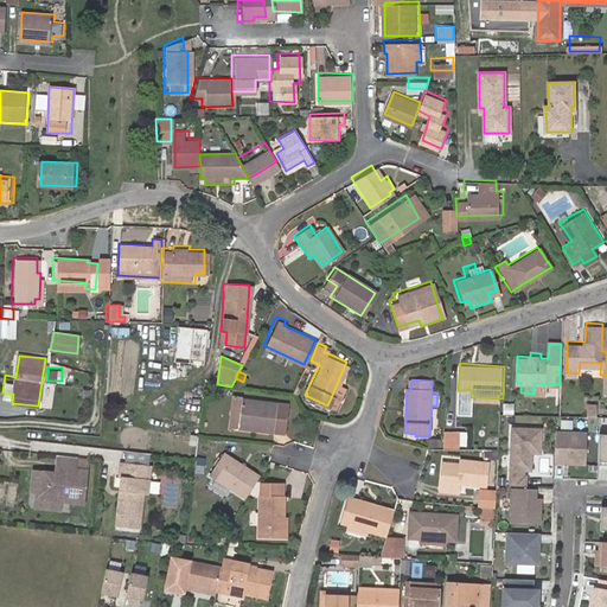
[(236,427),(270,432),(283,434),(288,404),(240,397),(241,395),(225,393),(222,427),(236,427)]
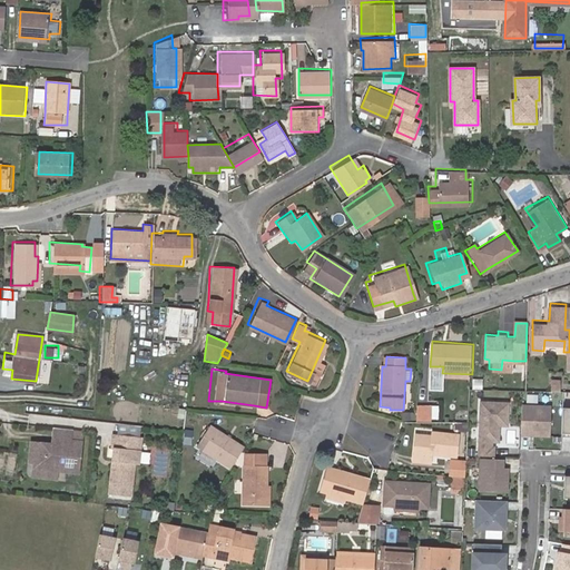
[(551,380),(551,393),(560,393),(561,381),(551,380)]
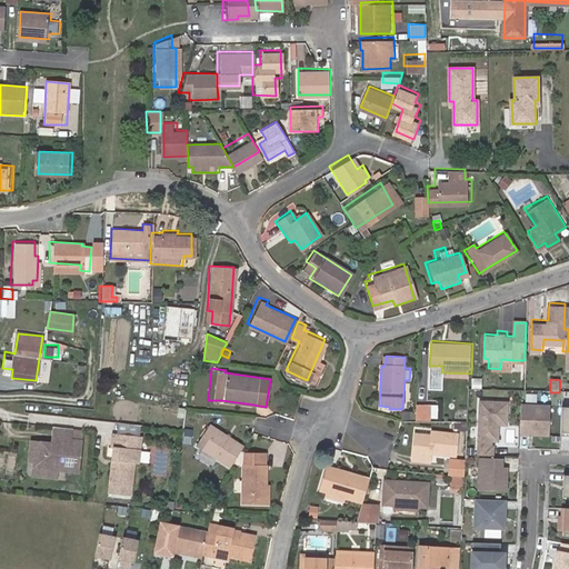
[(507,402),(480,402),(478,456),(492,456),(493,447),(488,447),(488,441),(498,441),(498,426),(507,426),(507,402)]
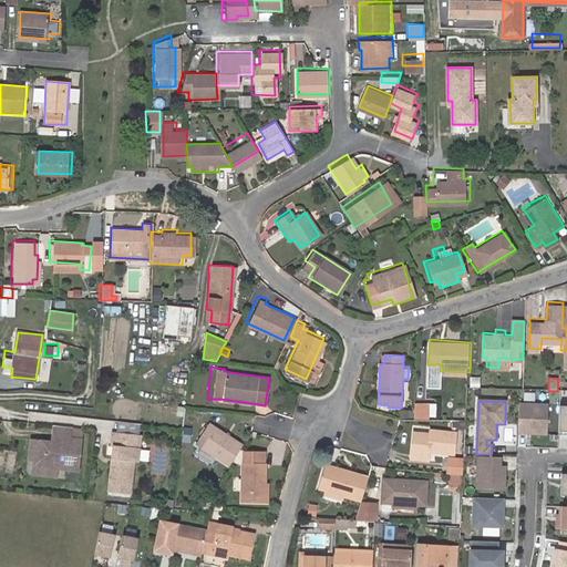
[(413,420),(436,419),(436,404),(413,404),(413,420)]
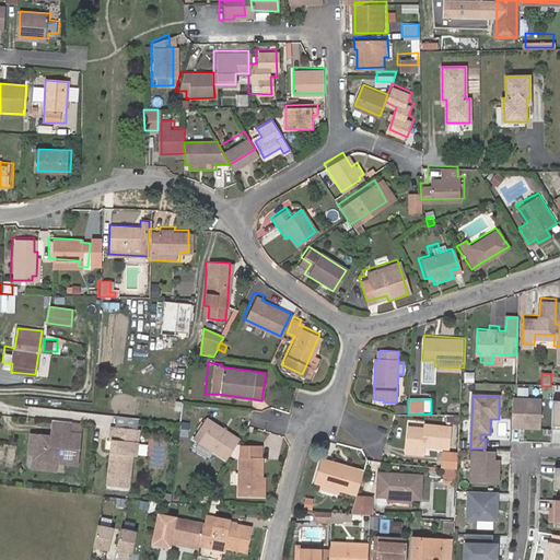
[(540,399),(512,399),(512,428),(540,428),(540,399)]
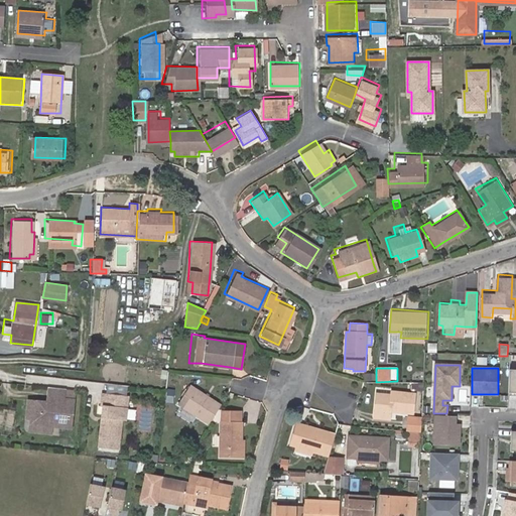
[(177,401),(208,420),(220,401),(189,381),(177,401)]
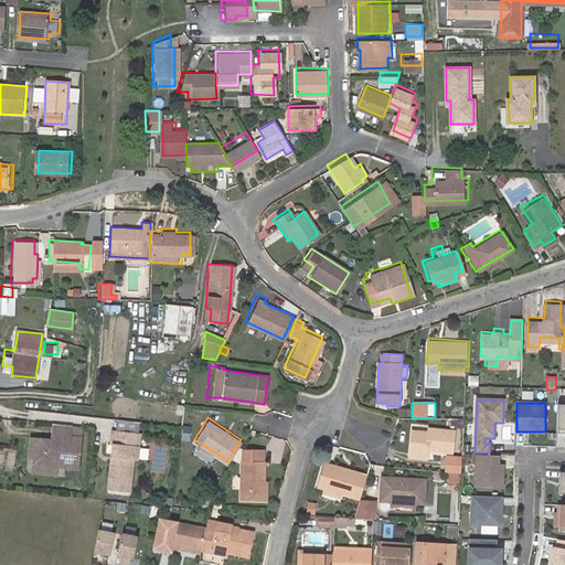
[(129,420),(129,429),(140,430),(141,422),(129,420)]
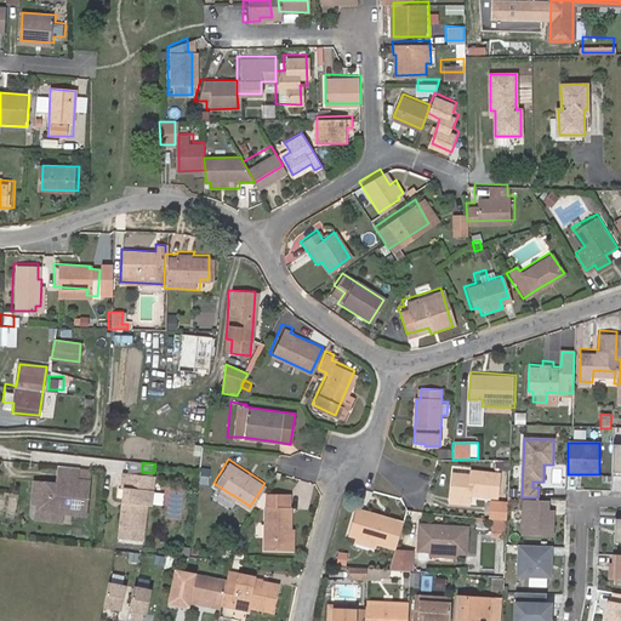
[(55,484),(36,482),(28,482),(26,502),(34,503),(32,517),(58,520),(60,511),(83,514),(87,468),(57,466),(55,484)]
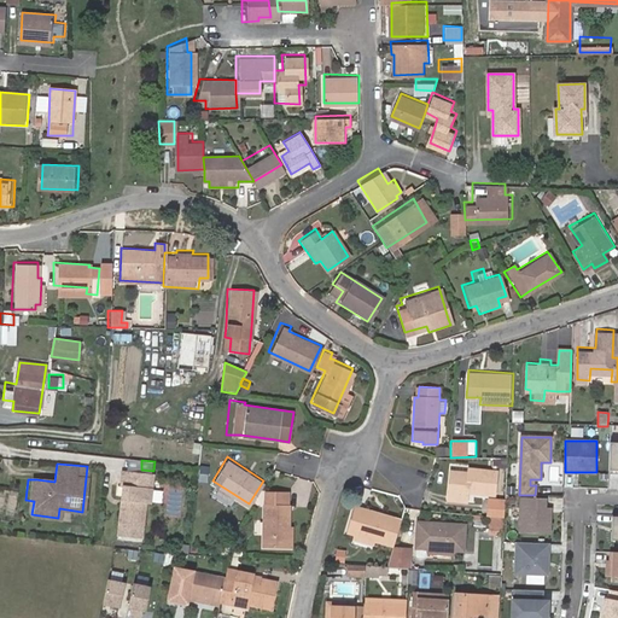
[(468,490),(497,495),(500,472),(470,467),(470,474),(453,471),(448,501),(467,503),(468,490)]
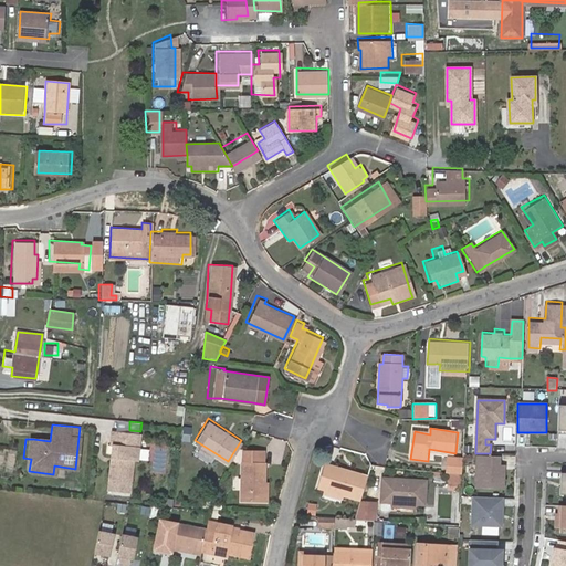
[(115,447),(109,490),(128,492),(132,461),(136,461),(139,436),(113,433),(112,447),(115,447)]
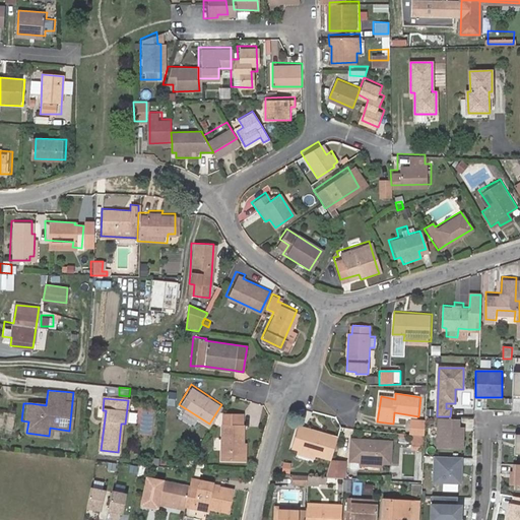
[(243,444),(241,444),(242,424),(242,412),(220,412),(219,424),(218,459),(243,460),(243,444)]
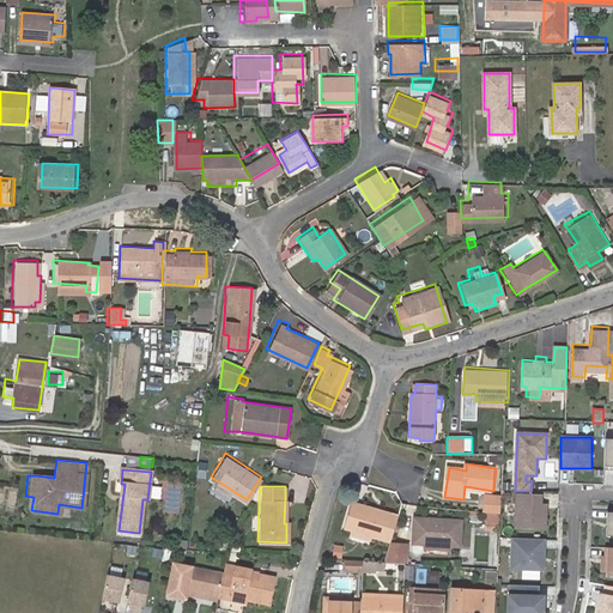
[(501,496),(484,493),(481,510),(490,511),(499,513),(501,496)]
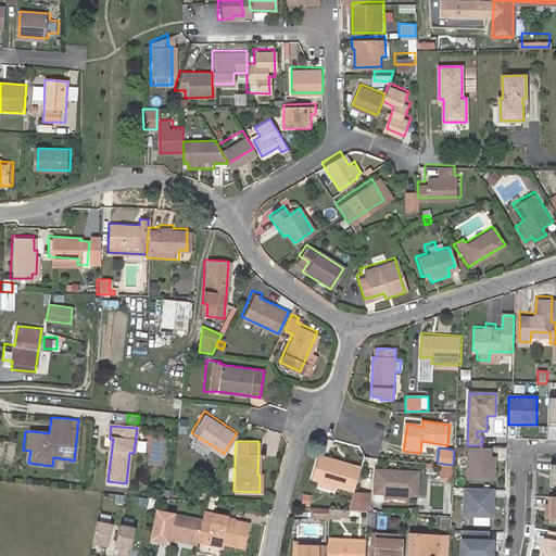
[(491,449),(468,447),(467,480),(495,481),(495,457),(491,457),(491,449)]
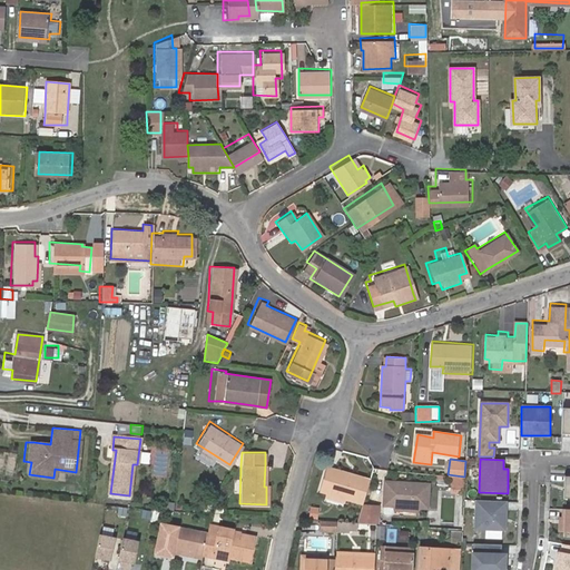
[(346,494),(365,500),(371,479),(326,464),(321,487),(330,489),(327,497),(345,501),(346,494)]
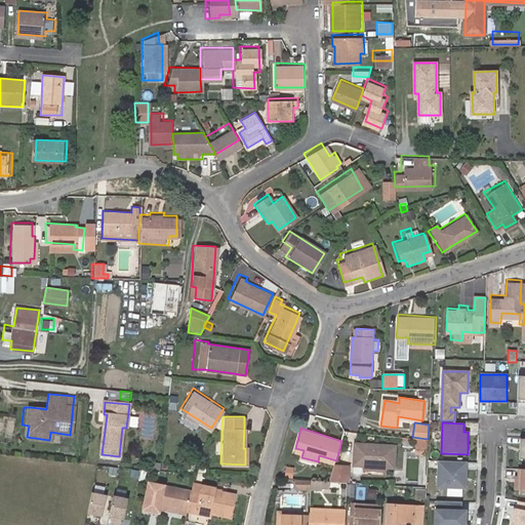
[(408,437),(407,448),(417,449),(419,438),(408,437)]
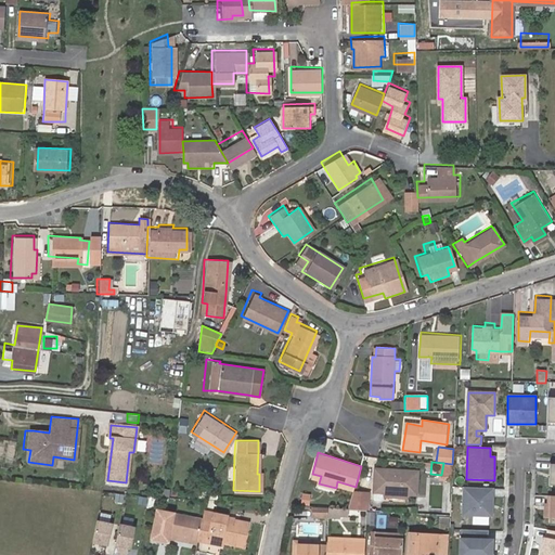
[(408,499),(408,493),(417,494),(417,469),(375,467),(374,491),(384,492),(383,498),(408,499)]
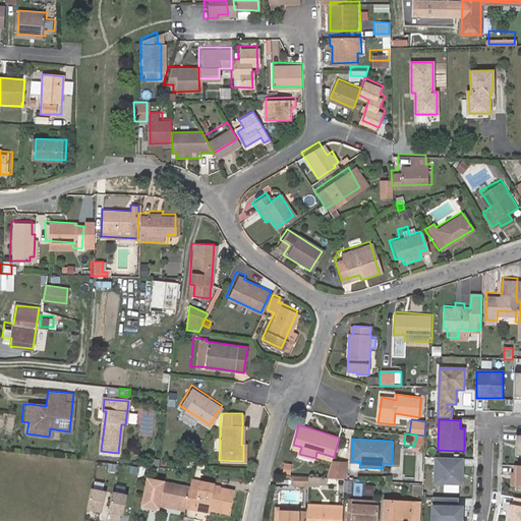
[(415,456),(403,456),(403,477),(414,477),(415,456)]
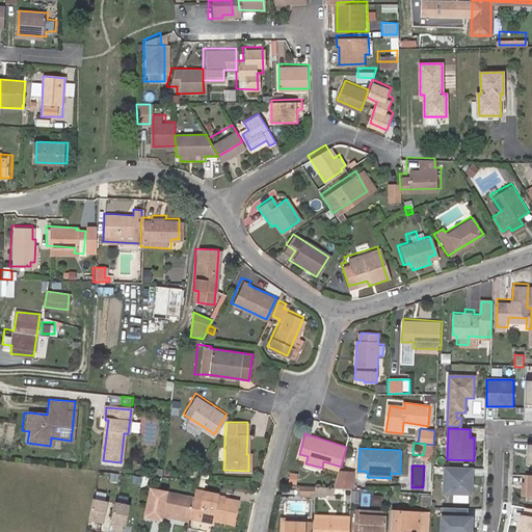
[(471,468),(445,467),(444,494),(474,495),(474,477),(471,477),(471,468)]
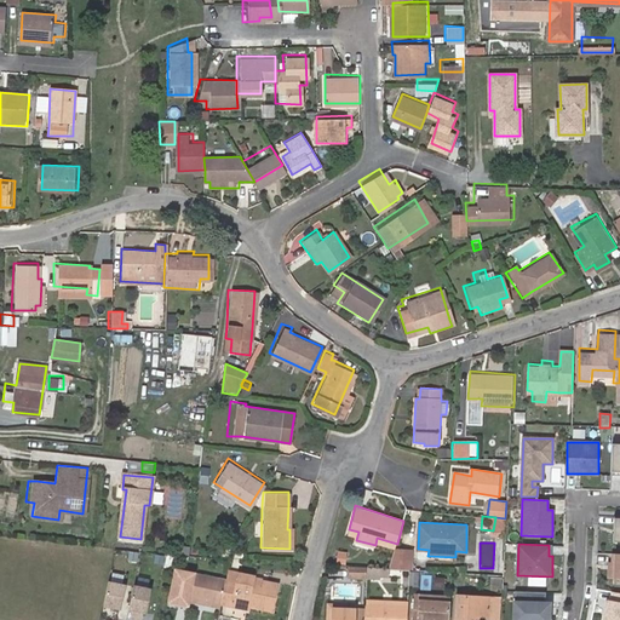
[(414,568),(415,547),(395,546),(394,567),(414,568)]
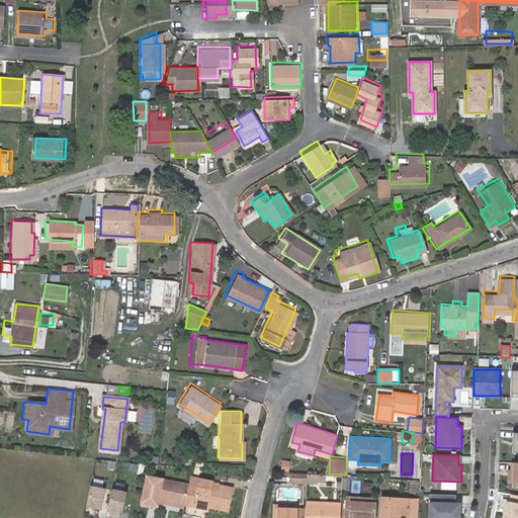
[(517,462),(512,462),(511,470),(509,469),(509,484),(517,484),(517,462)]
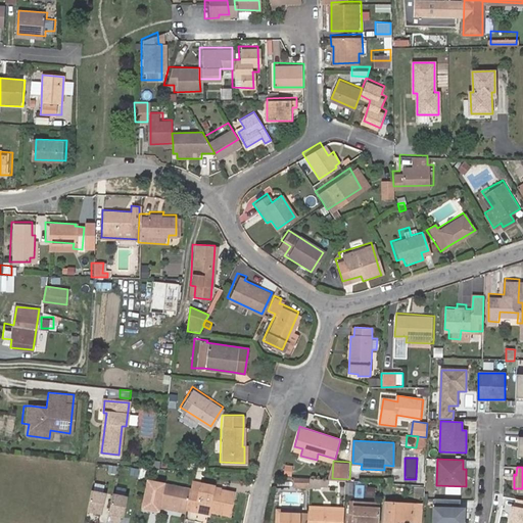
[(186,509),(190,489),(148,481),(143,508),(151,510),(158,512),(159,507),(185,513),(186,509)]
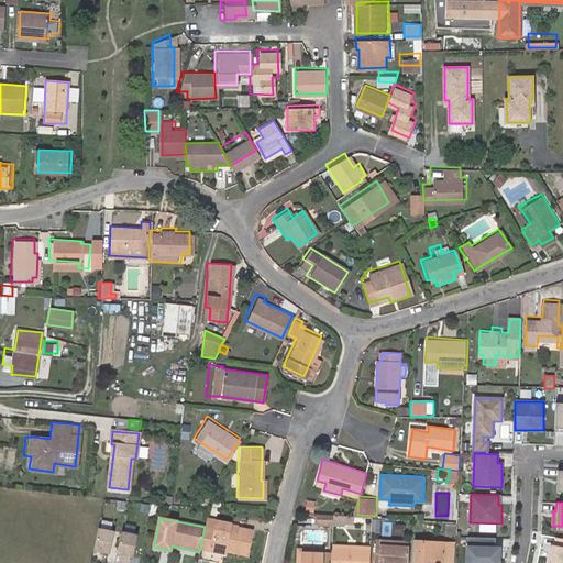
[(379,520),(372,519),(371,532),(378,533),(379,520)]
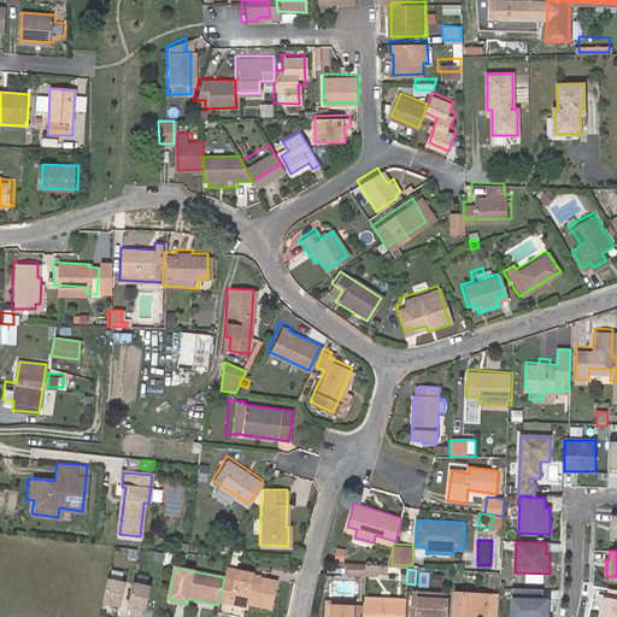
[(235,580),(224,577),(219,600),(245,606),(246,604),(270,609),(276,582),(252,577),(252,575),(238,571),(235,580)]
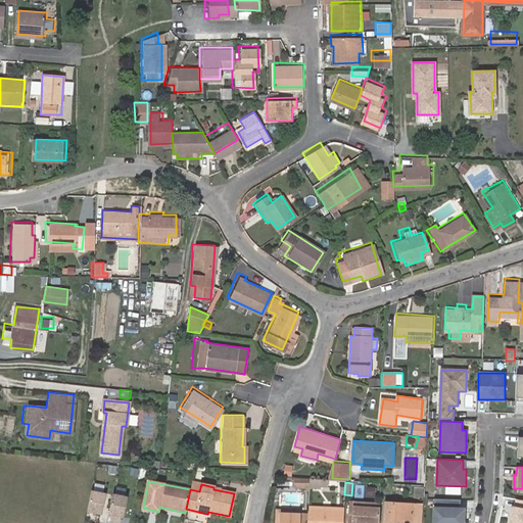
[(105,495),(90,492),(86,514),(101,516),(105,495)]
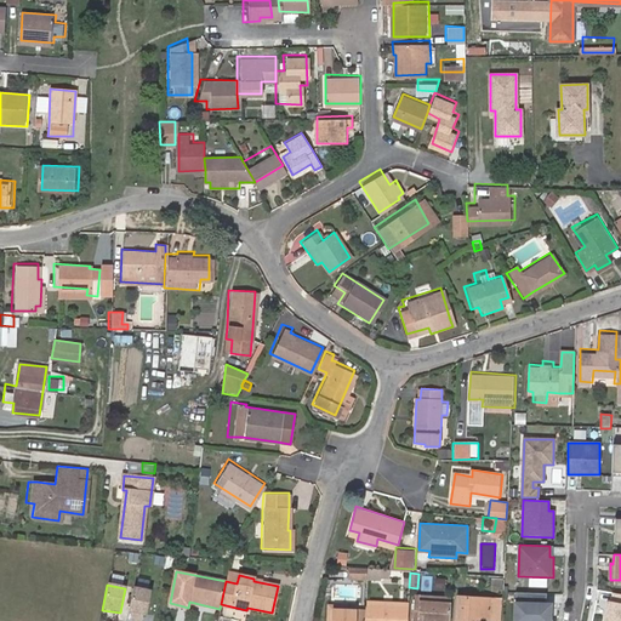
[(151,591),(134,587),(129,613),(146,615),(151,591)]
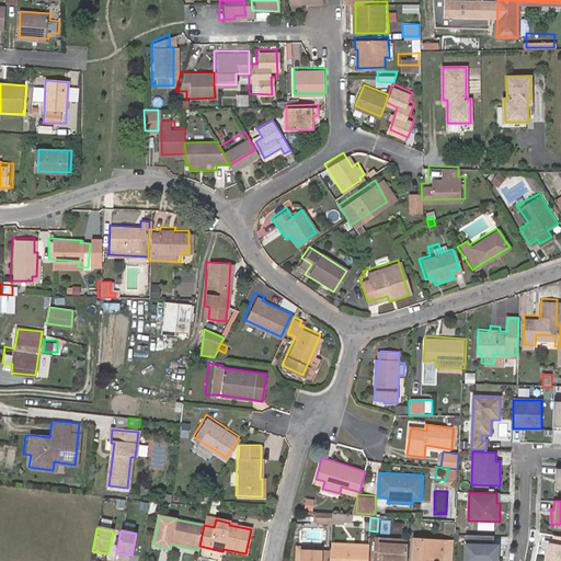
[(494,536),(466,535),(465,560),(496,560),(497,546),(493,546),(494,536)]
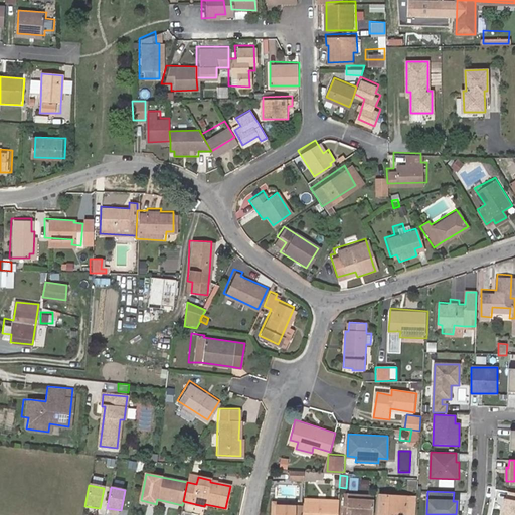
[(514,514),(514,492),(510,492),(508,499),(505,499),(502,514),(514,514)]
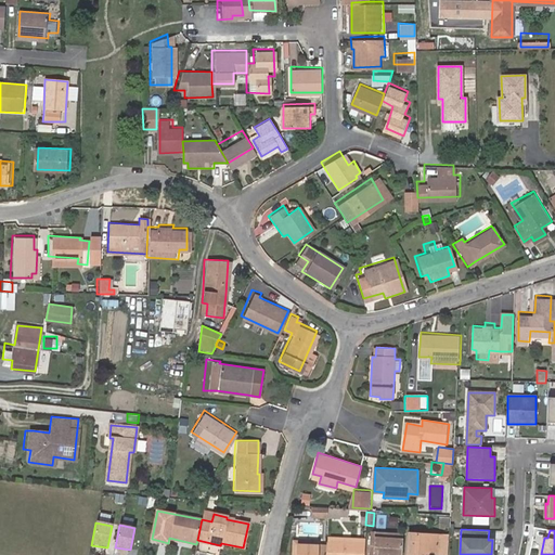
[(398,554),(400,534),(369,532),(366,554),(398,554)]
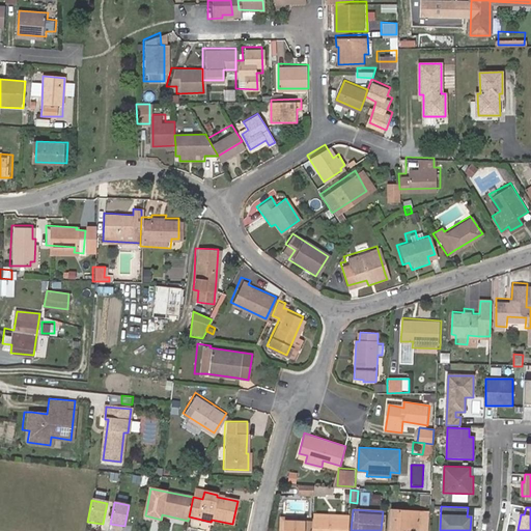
[(427,530),(428,511),(390,509),(388,530),(399,530),(427,530)]
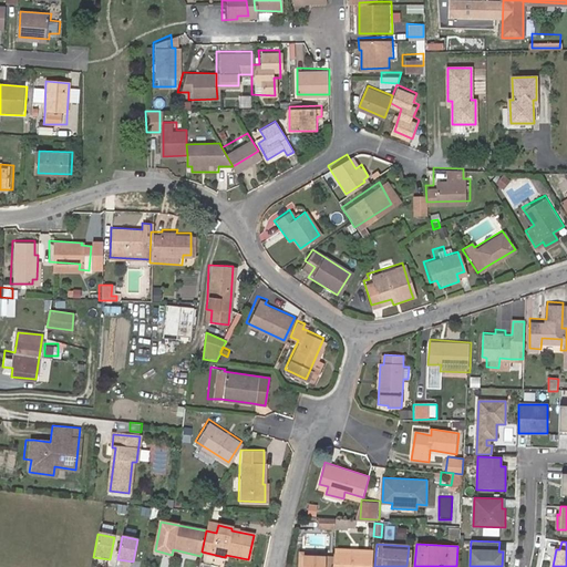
[(369,566),(370,549),(331,547),(331,557),(330,566),(369,566)]
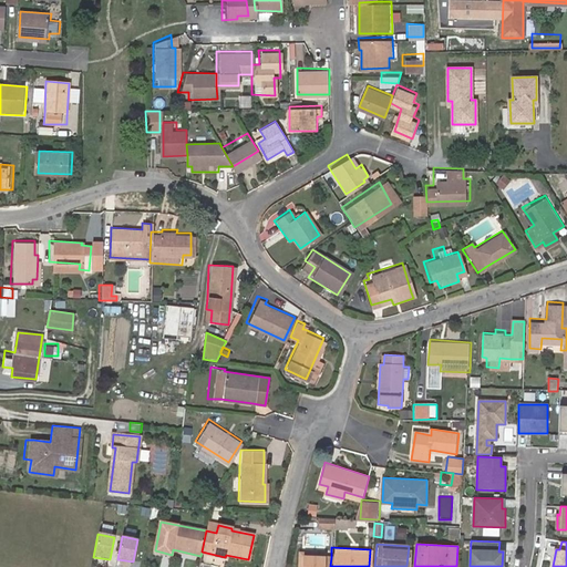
[(296,566),(330,566),(331,557),(323,556),(323,553),(297,550),(296,566)]
